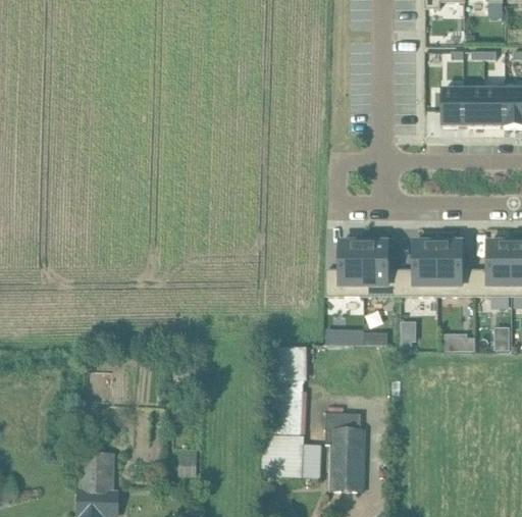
[(521,49),(513,50),(513,58),(521,57),(521,49)]
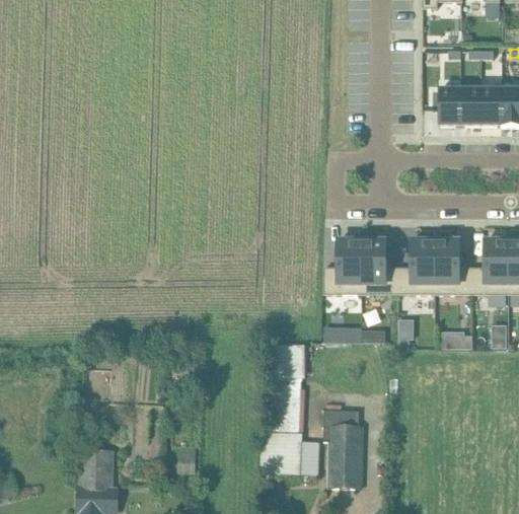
[(448,50),(448,58),(461,58),(461,50),(448,50)]
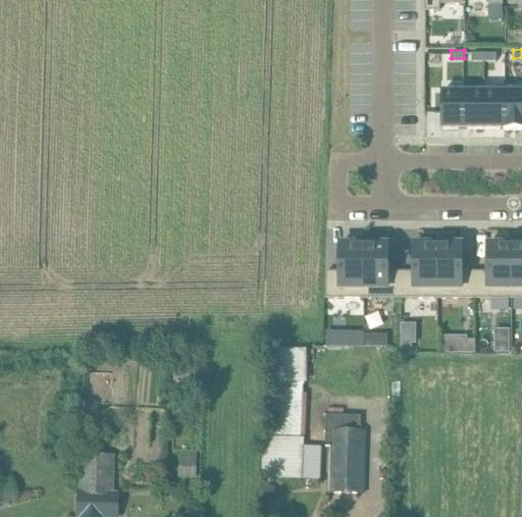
[(472,50),(471,58),(484,58),(484,50),(472,50)]
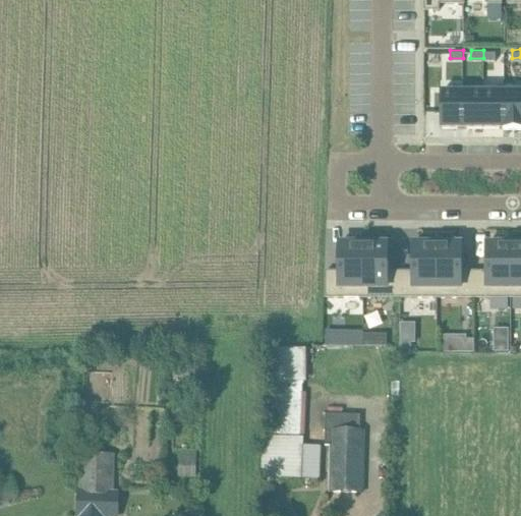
[(483,50),(483,58),(496,58),(496,50),(483,50)]
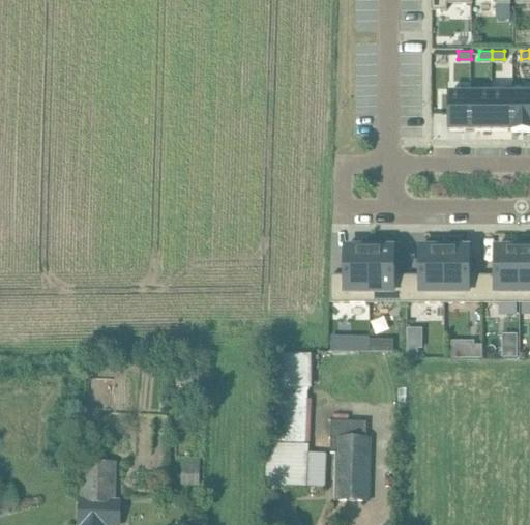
[(529,89),(514,90),(514,128),(529,127),(529,89)]
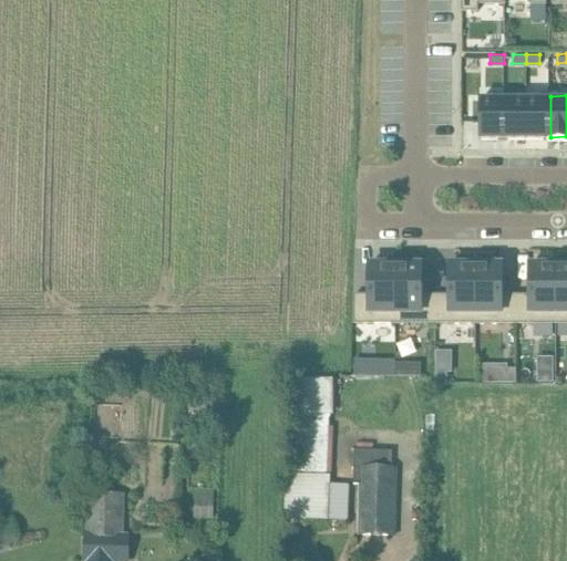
[(480,96),(480,136),(505,136),(505,96),(480,96)]
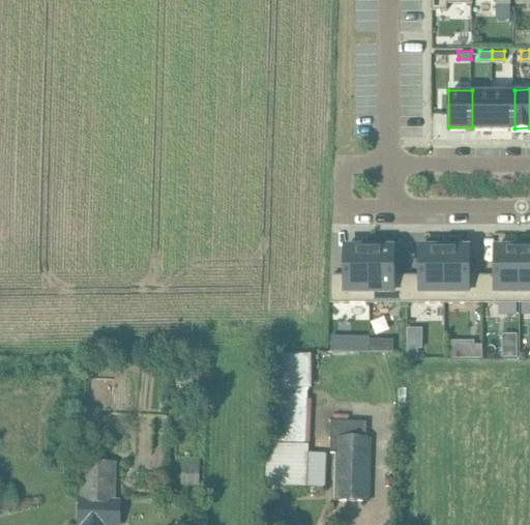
[(472,90),(472,127),(493,127),(493,90),(472,90)]
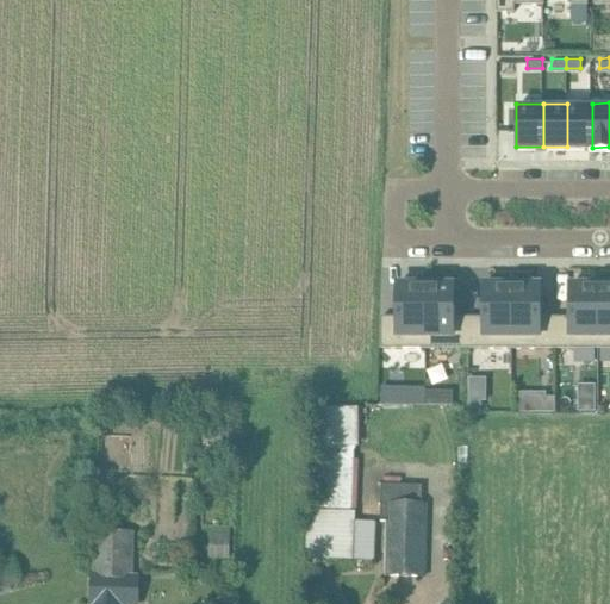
[(567,104),(567,147),(589,147),(589,148),(592,148),(592,104),(567,104)]
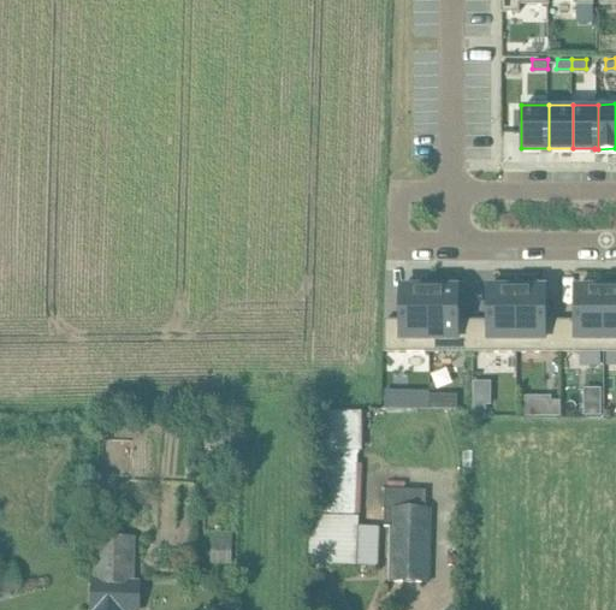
[(615,280),(603,282),(603,348),(615,348),(615,280)]
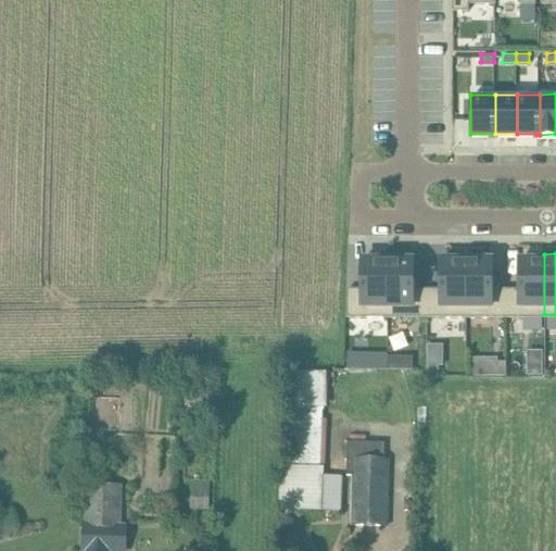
[(348,287),(348,314),(387,314),(387,254),(371,254),(371,258),(361,258),(362,286),(348,287)]
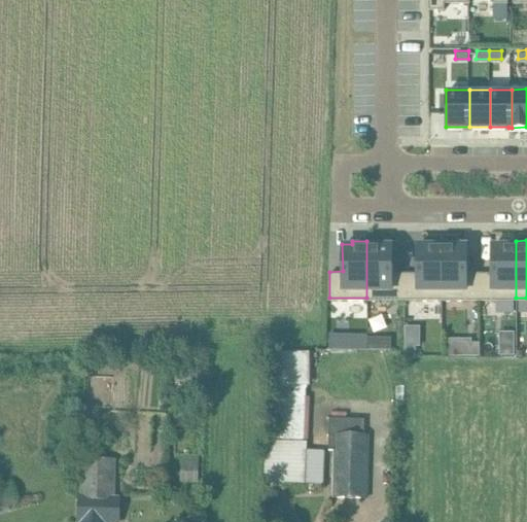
[(366,241),(366,298),(405,298),(405,271),(391,271),(391,244),(382,244),(382,241),(366,241)]
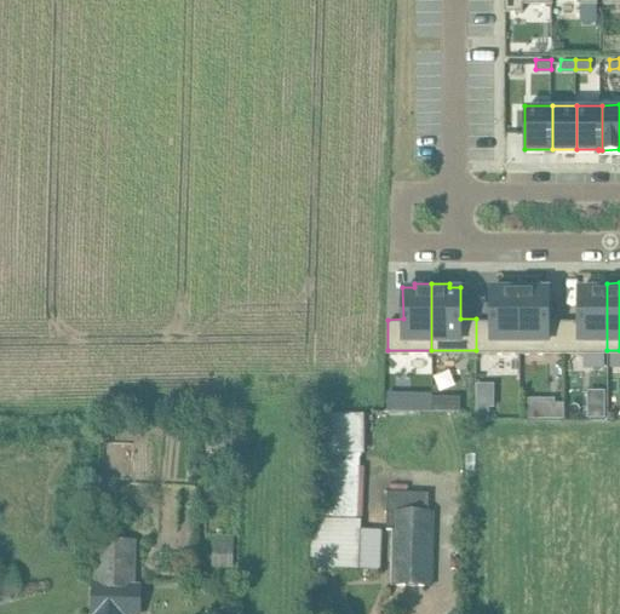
[(476,319),(476,350),(520,350),(520,283),(503,283),(503,287),(491,287),(491,319),(476,319)]
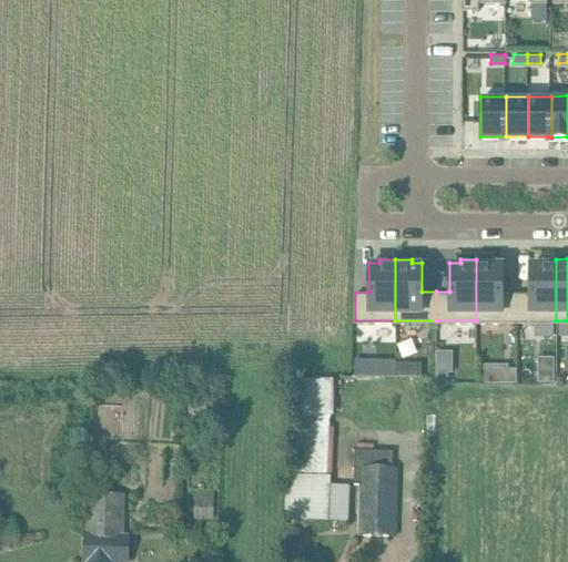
[(476,259),(476,320),(516,320),(516,293),(503,293),(503,263),(492,263),(492,259),(476,259)]
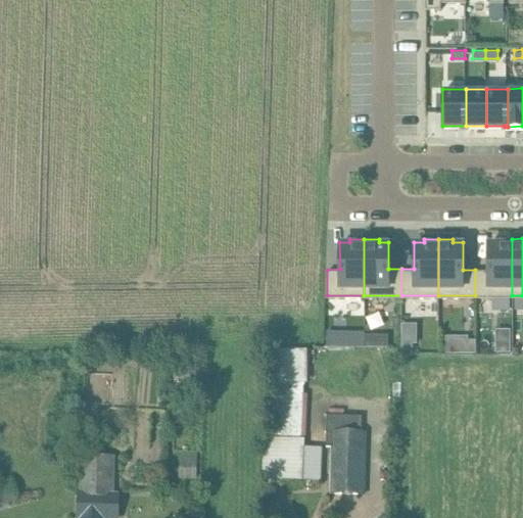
[(475,270),(475,295),(512,295),(512,239),(497,239),(497,242),(488,242),(488,270),(475,270)]
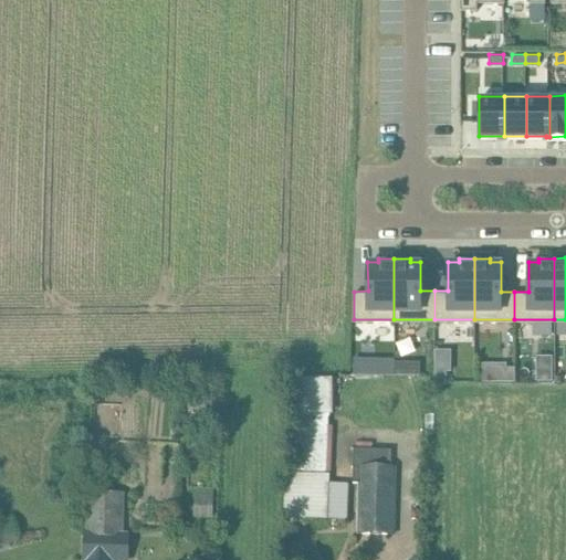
[(376,355),(376,371),(394,371),(394,355),(376,355)]
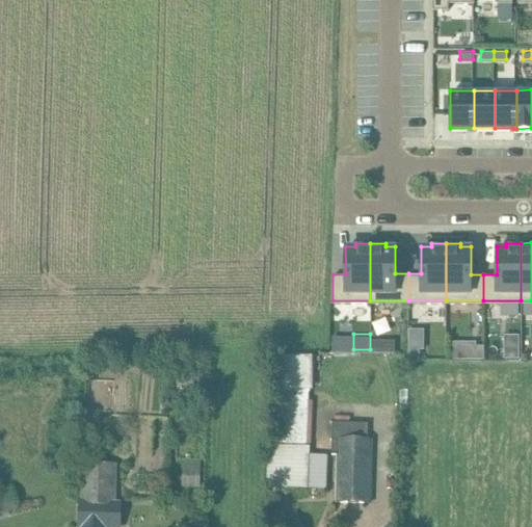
[(475,342),(475,357),(483,357),(483,342),(475,342)]
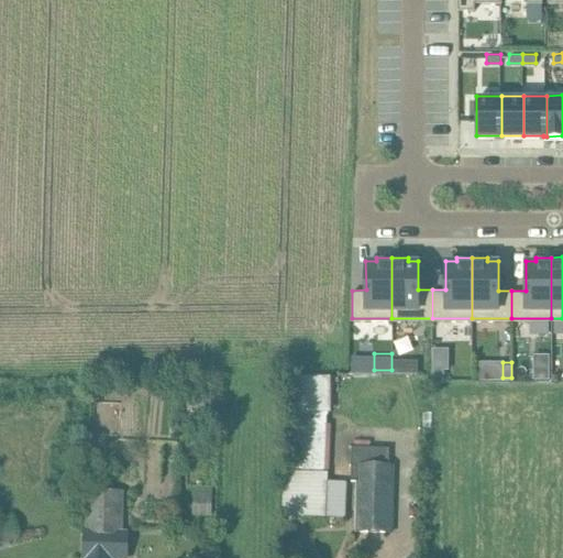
[(433,367),(432,376),(443,376),(443,367),(433,367)]
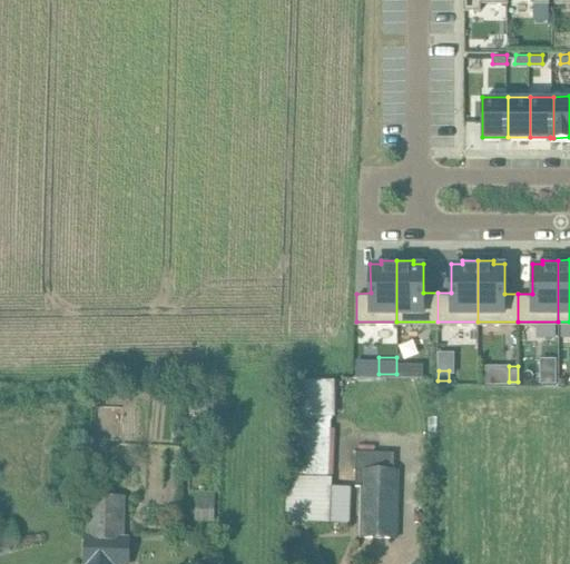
[(542,372),(541,382),(557,382),(557,372),(542,372)]
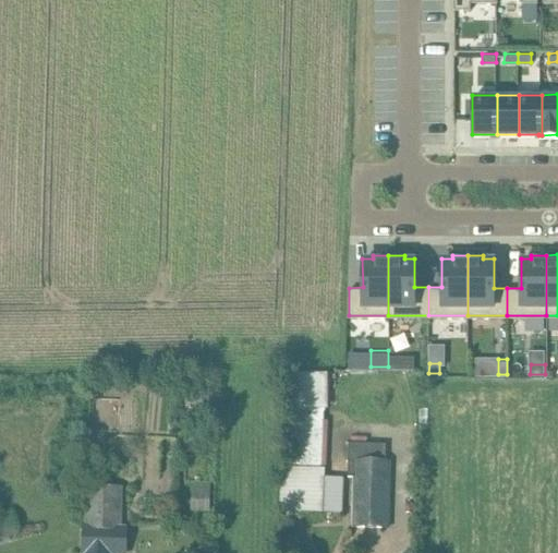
[(387,460),(385,460),(386,441),(349,440),(348,473),(353,473),(352,524),(387,525),(387,460)]
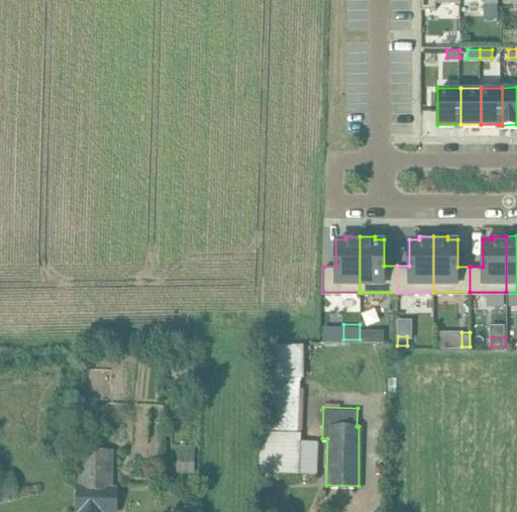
[(260,429),(259,469),(300,470),(316,470),(317,440),(300,440),(301,430),(260,429)]
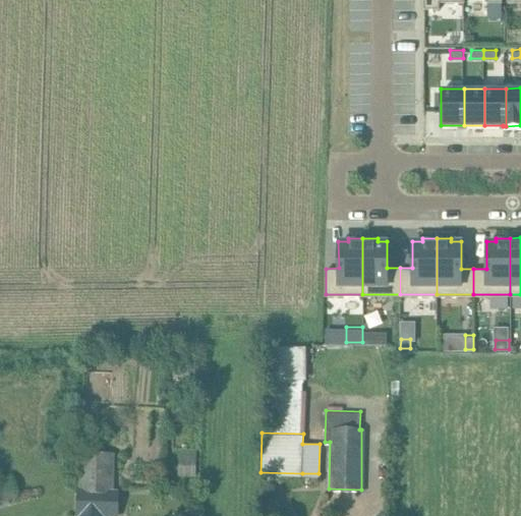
[(81,491),(114,491),(114,452),(82,452),(81,491)]
